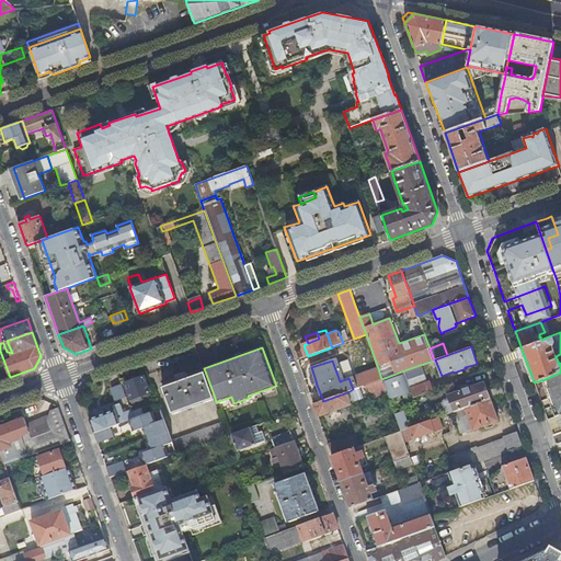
[(530,382),(534,381),(526,362),(523,363),(530,382)]
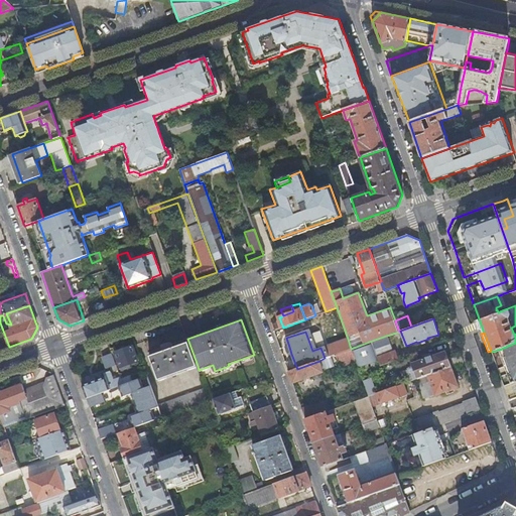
[(386,336),(372,341),(381,365),(398,359),(395,351),(392,352),(386,336)]
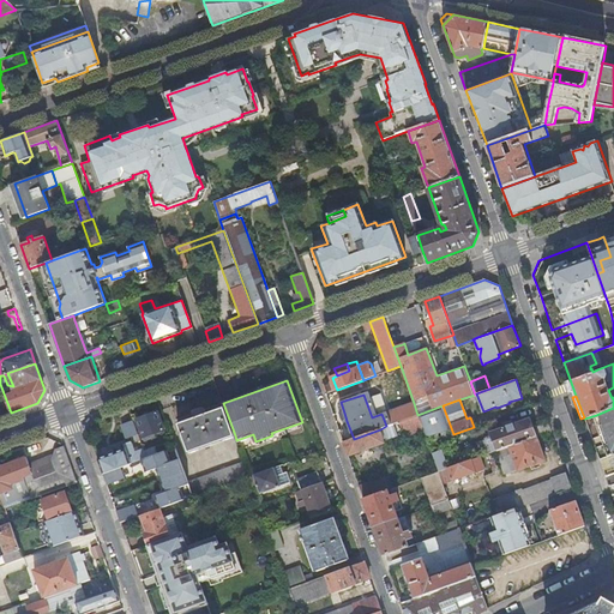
[(223,403),(223,402),(205,409),(205,408),(204,408),(203,408),(202,408),(200,408),(193,410),(193,413),(176,419),(188,452),(235,435),(223,403)]
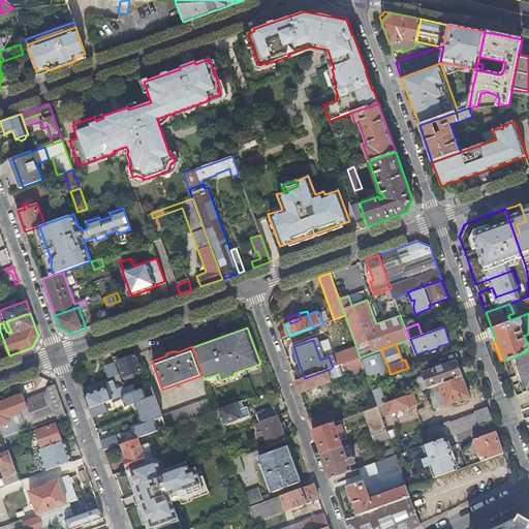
[(339,365),(344,363),(360,358),(356,347),(329,356),(333,367),(339,365)]
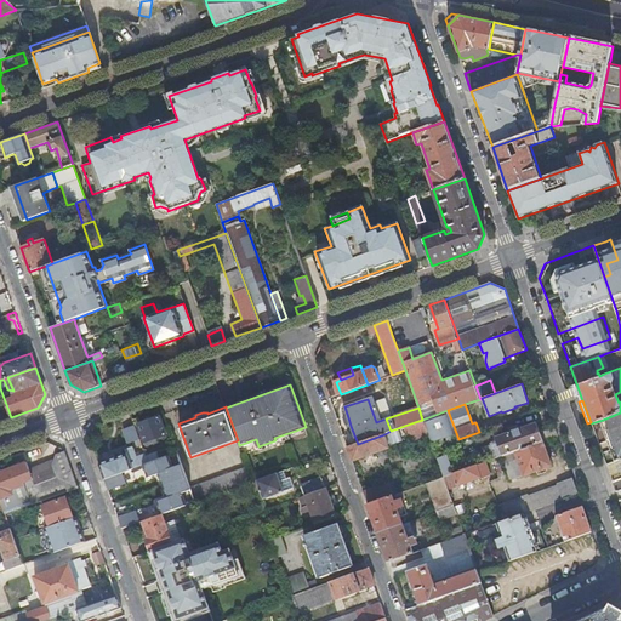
[(620,412),(603,420),(616,460),(620,457),(620,412)]
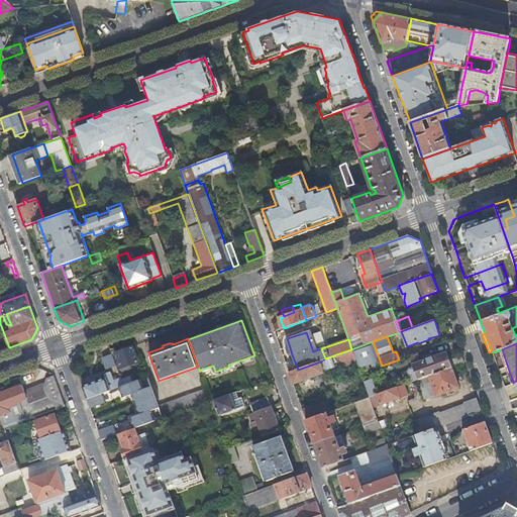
[(120,369),(124,368),(127,367),(128,369),(130,368),(129,366),(138,363),(133,346),(115,352),(120,369)]
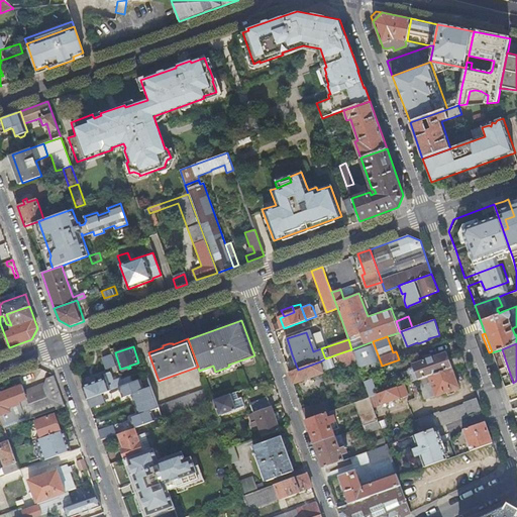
[(340,366),(355,360),(351,349),(336,354),(340,366)]
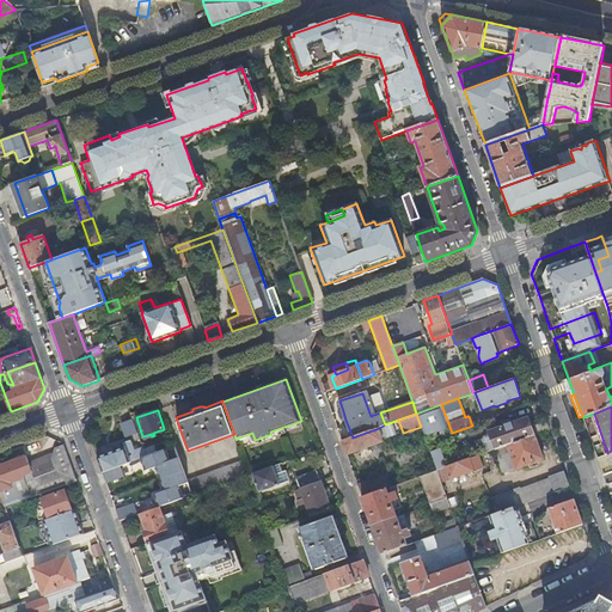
[(489,430),(495,448),(549,429),(546,421),(531,427),(527,416),(515,421),(514,421),(501,424),(502,426),(489,430)]
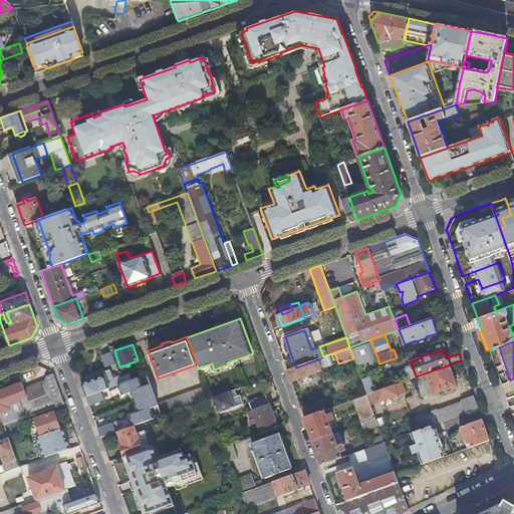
[(117,369),(111,352),(102,355),(106,368),(112,366),(114,370),(117,369)]
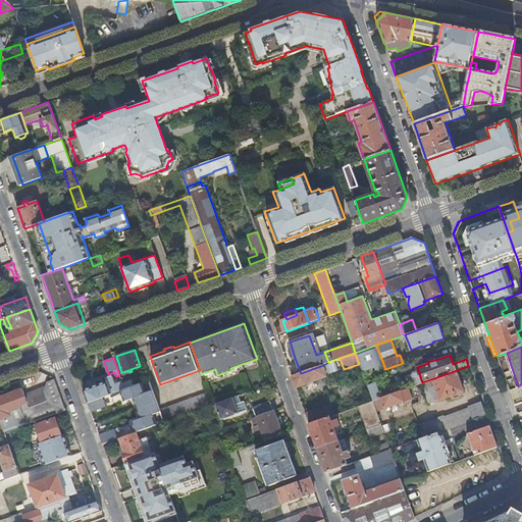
[(337,370),(334,360),(328,362),(323,365),(326,374),(337,370)]
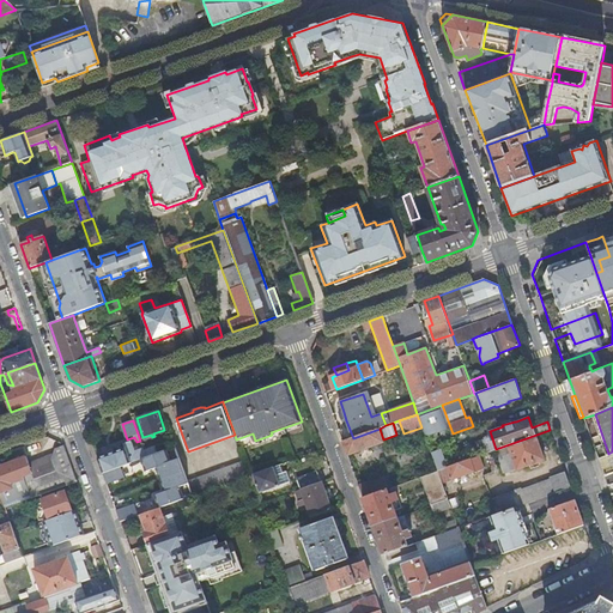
[(384,442),(383,439),(380,429),(353,438),(344,442),(349,455),(384,442)]
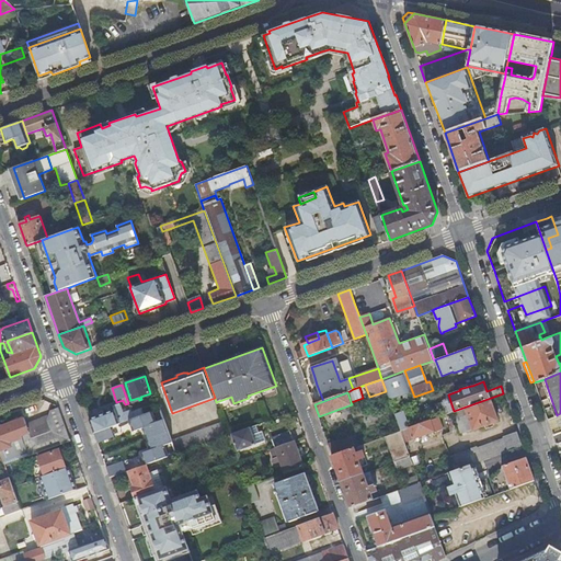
[(490,399),(454,412),(460,433),(473,427),(474,428),(483,425),(483,426),(497,421),(490,399)]
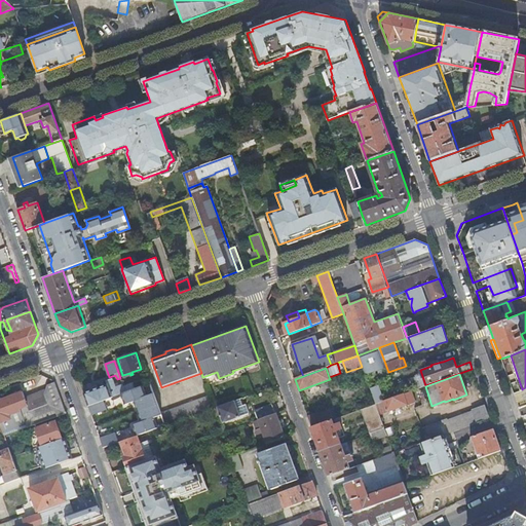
[(107,384),(84,392),(88,405),(125,392),(123,386),(110,390),(110,388),(115,387),(113,379),(106,382),(107,384)]
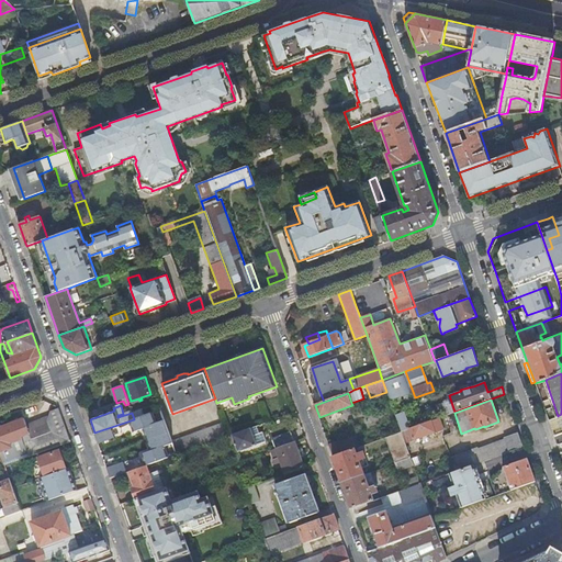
[(0,451),(0,452),(6,465),(71,441),(59,408),(52,411),(48,418),(54,433),(33,440),(27,425),(25,418),(0,427),(0,451)]
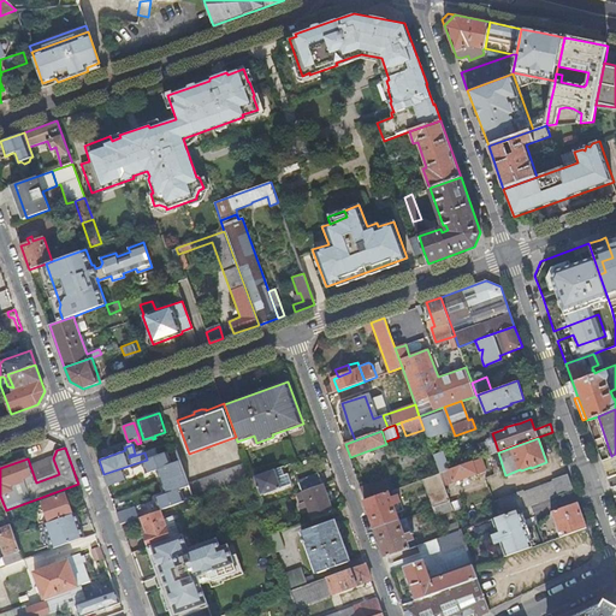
[(147,460),(160,455),(158,448),(144,452),(147,460)]
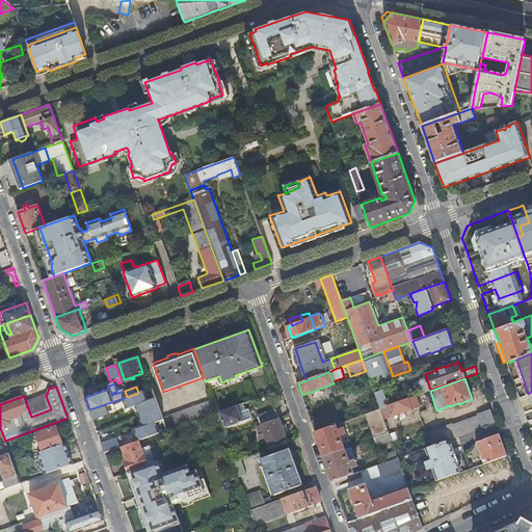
[(162,418),(152,388),(144,391),(148,401),(137,405),(145,427),(149,436),(166,430),(162,418)]
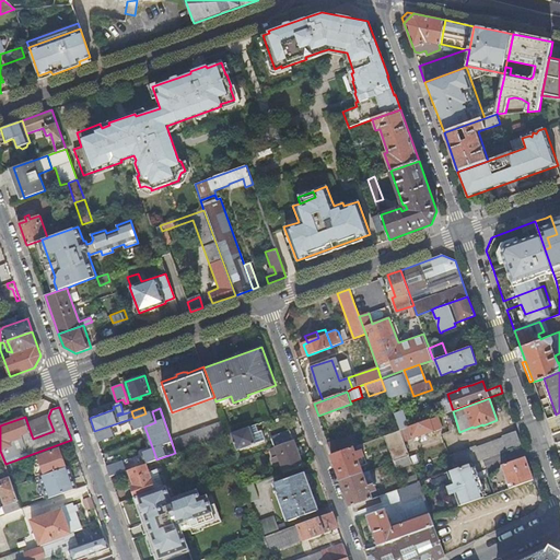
[(450,411),(443,413),(448,428),(455,424),(450,411)]
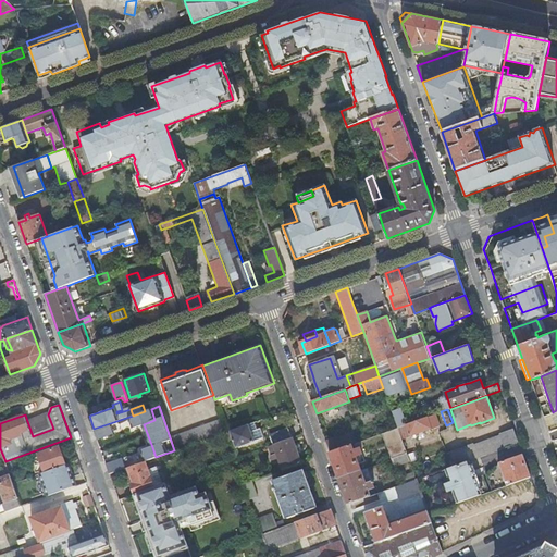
[(94,429),(97,440),(123,430),(123,428),(139,422),(138,417),(140,416),(143,421),(150,419),(147,410),(145,411),(133,416),(94,429)]
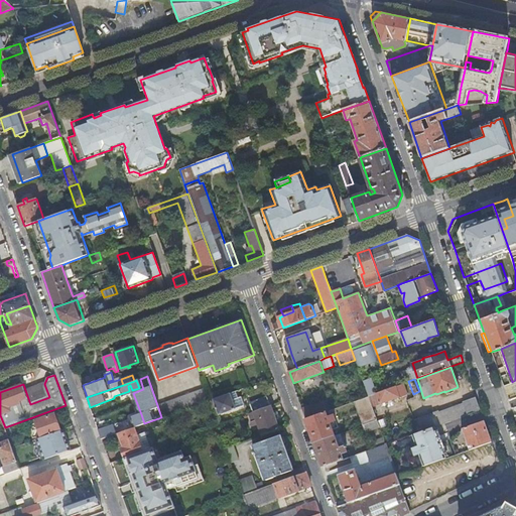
[(396,386),(368,396),(372,406),(379,404),(386,402),(393,399),(407,394),(403,383),(396,385),(396,386)]
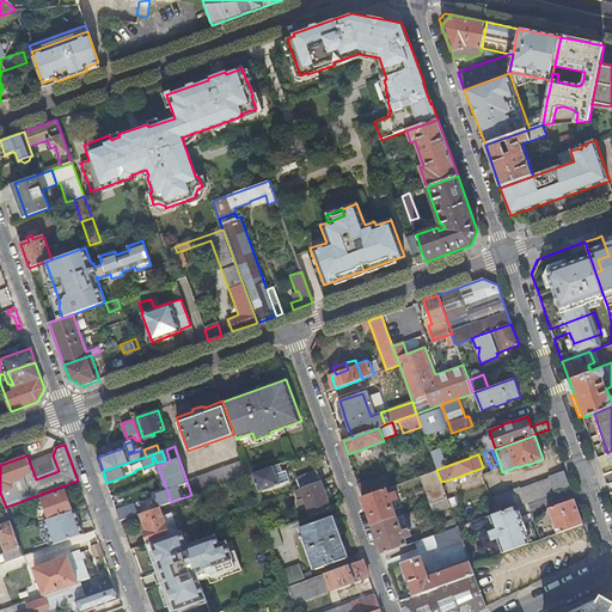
[(59,471),(53,456),(30,463),(36,479),(59,471)]
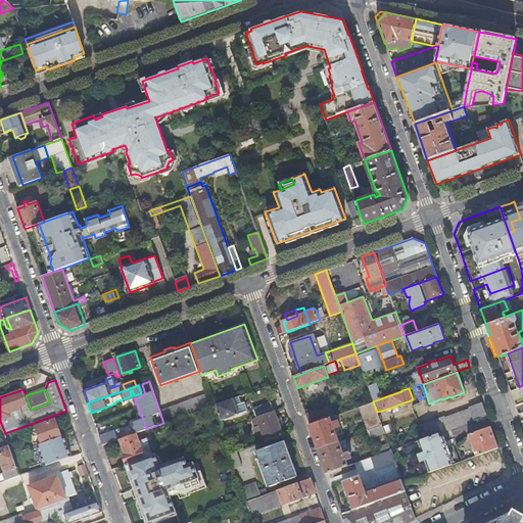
[(163,423),(211,406),(207,393),(159,411),(163,423)]
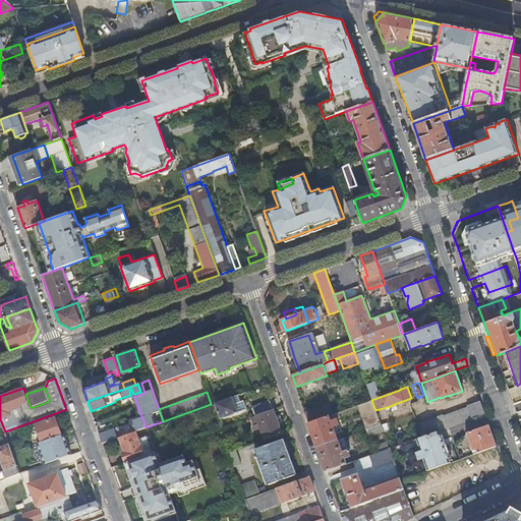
[(234,403),(232,397),(216,403),(218,410),(221,419),(246,410),(242,400),(239,402),(234,403)]
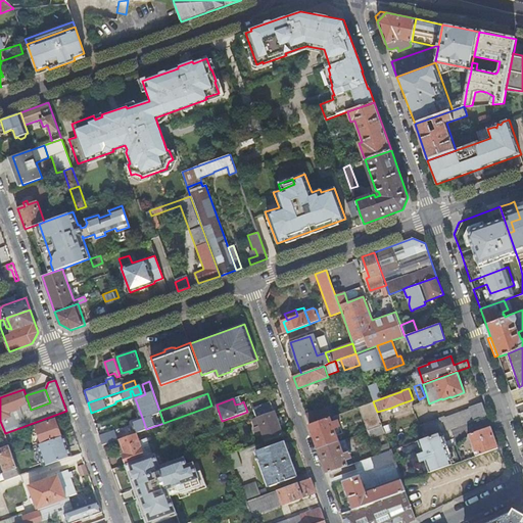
[(254,417),(256,417),(274,411),(271,401),(251,409),(254,417)]
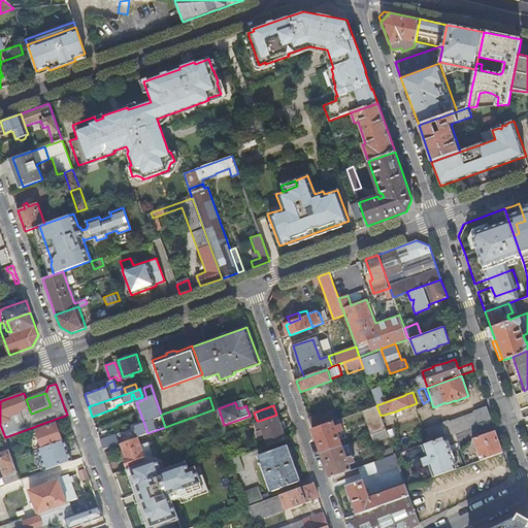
[(381,416),(376,405),(361,411),(364,419),(373,416),(376,425),(377,424),(381,431),(386,430),(381,416)]
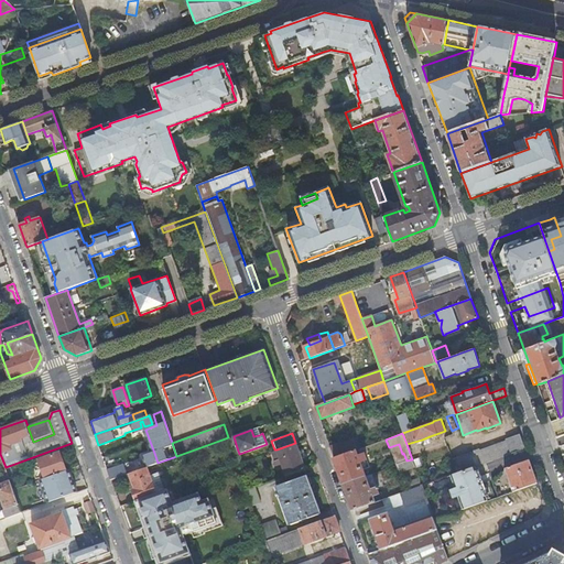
[(524,447),(519,433),(506,438),(507,440),(478,449),(477,448),(452,458),(457,472),(475,466),(518,449),(519,449),(524,447)]
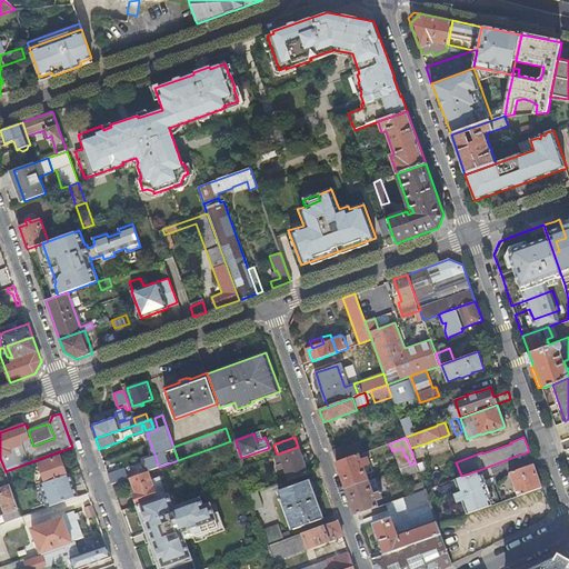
[(360,453),(356,440),(332,449),(337,462),(360,453)]
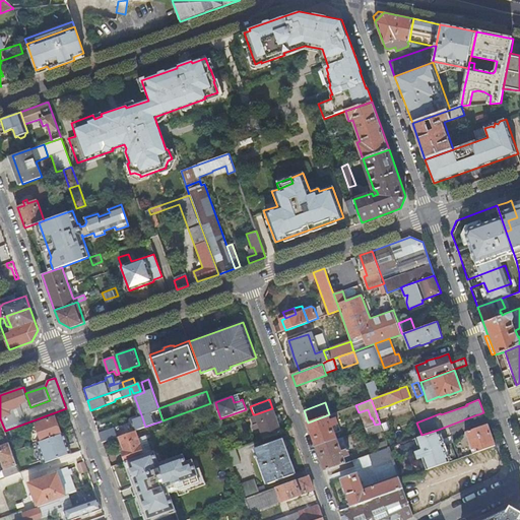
[(263,438),(281,432),(272,407),(272,408),(255,414),(258,423),(253,424),(256,432),(261,430),(263,438)]
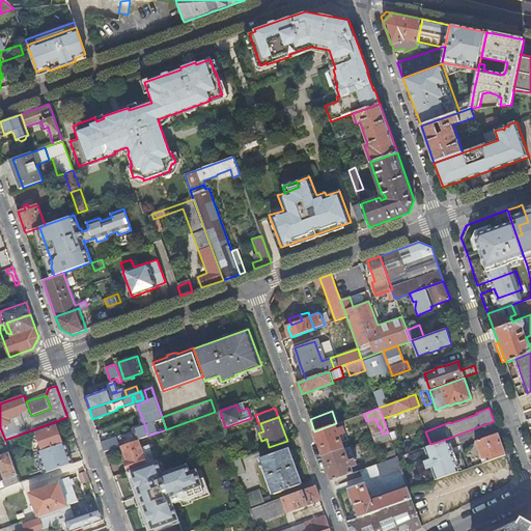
[(338,429),(336,423),(314,431),(324,455),(344,448),(339,435),(345,432),(343,427),(338,429)]
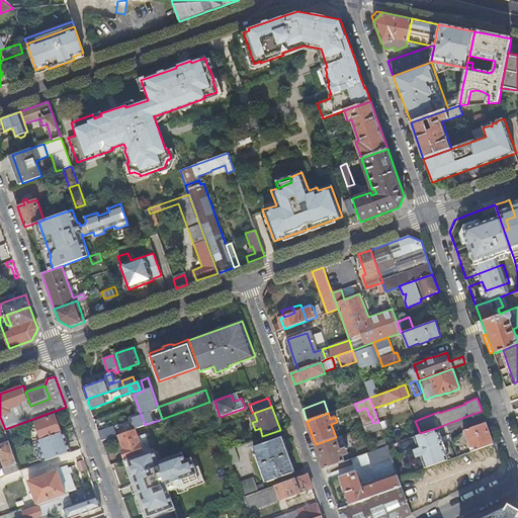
[(36,422),(42,439),(62,432),(59,424),(58,422),(56,415),(36,422)]
